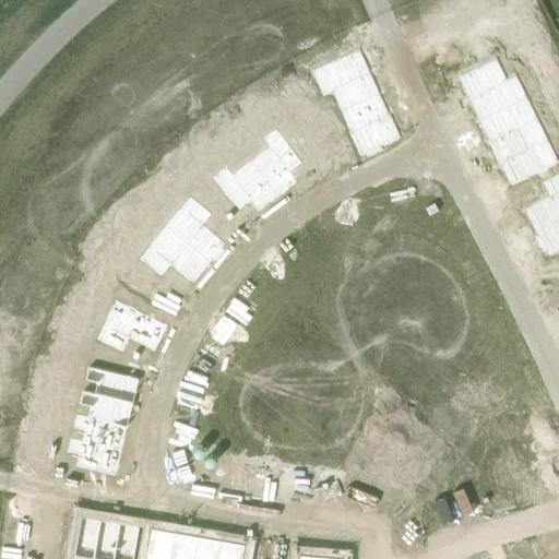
[(558,48),(558,47),(545,54),(549,61),(558,56),(558,48)]
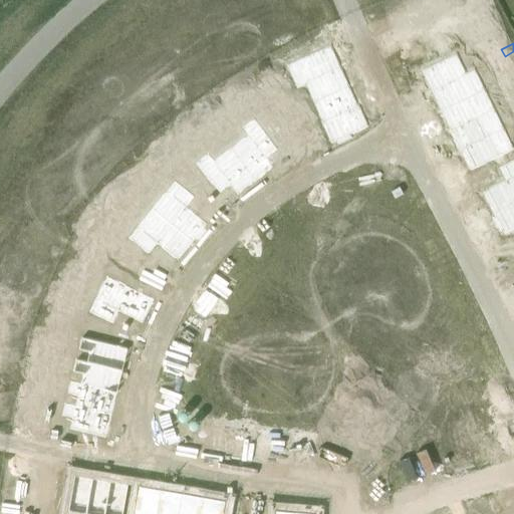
[(330,47),(296,62),(305,83),(339,67),(330,47)]
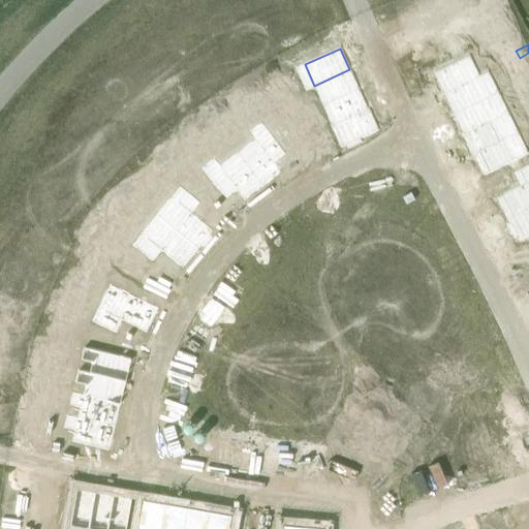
[(528,53),(520,58),(524,65),(528,62),(528,53)]
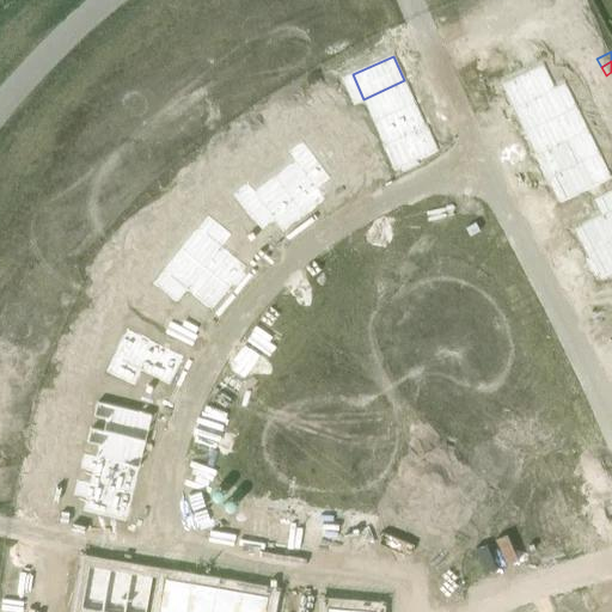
[(543,65),(502,85),(514,109),(555,90),(543,65)]
